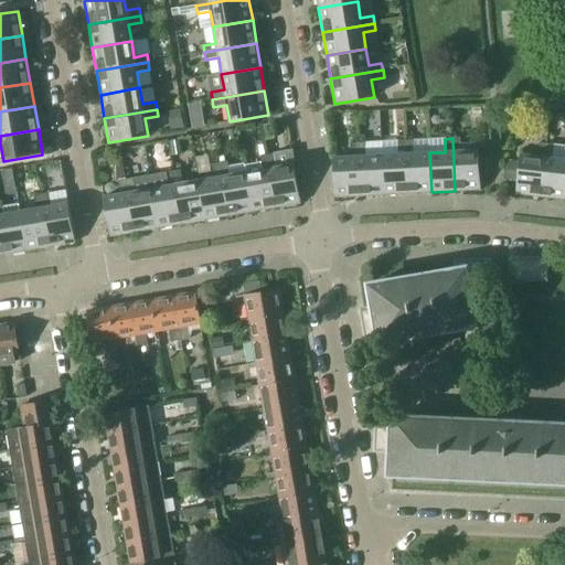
[(480,190),(478,150),(476,150),(475,144),(460,144),(459,138),(452,138),(455,191),(480,190)]
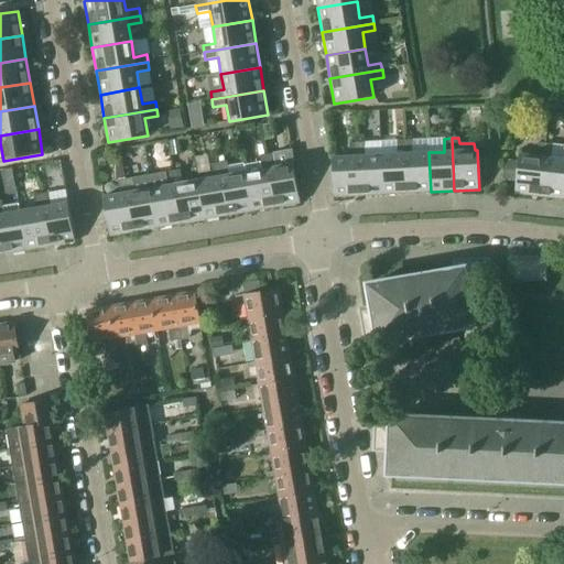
[(397,154),(381,155),(383,195),(407,193),(404,140),(397,141),(397,154)]
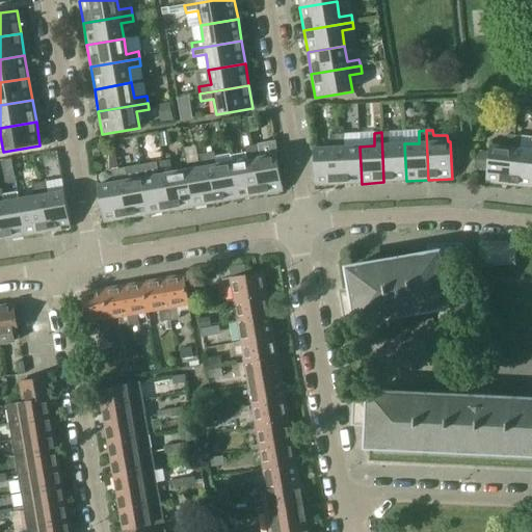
[(388,132),(381,132),(383,182),(406,181),(404,143),(389,144),(388,132)]
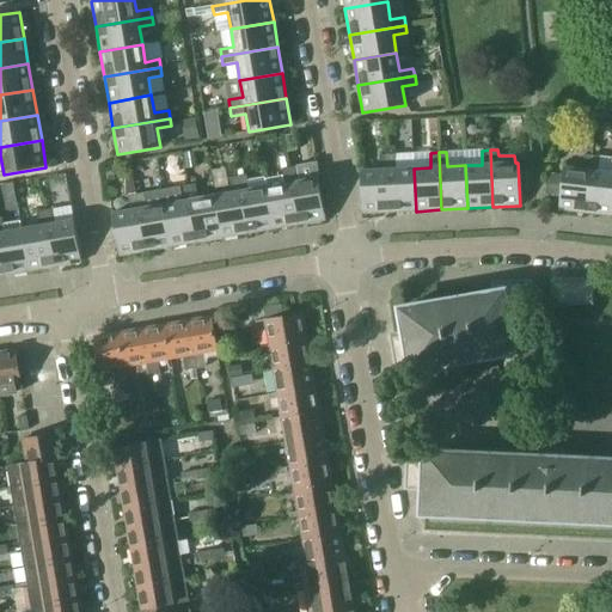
[(395,154),(386,155),(390,213),(416,212),(414,169),(396,169),(395,154)]
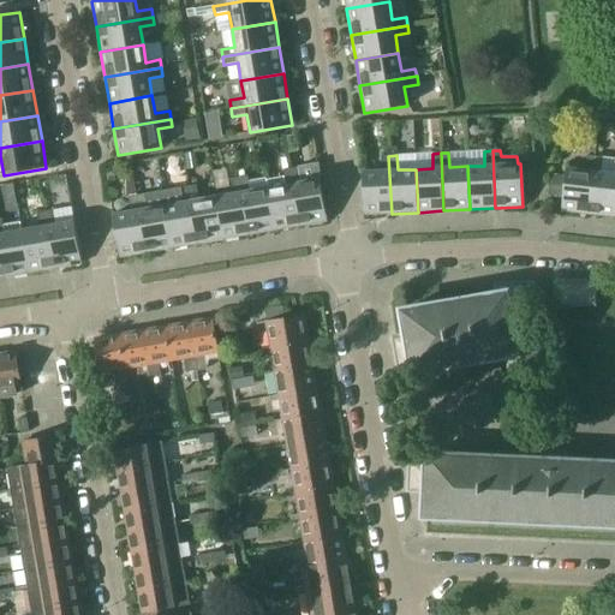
[(381,171),(362,172),(364,215),(392,214),(388,156),(381,156),(381,171)]
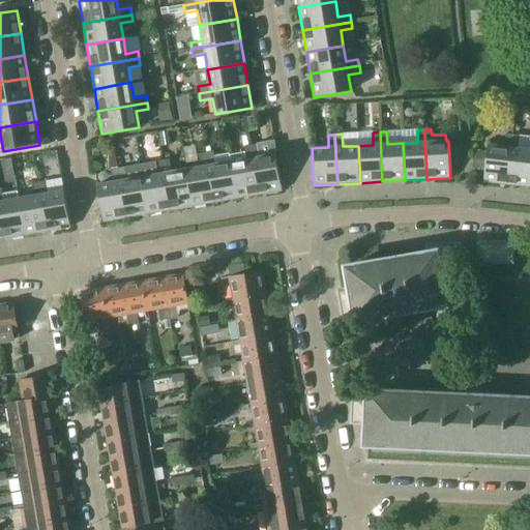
[(483,182),(506,184),(512,136),(505,135),(504,147),(488,145),(483,182)]
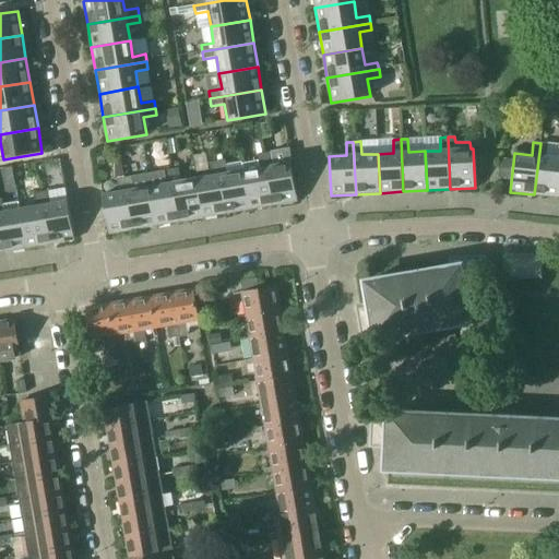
[(548,143),(540,143),(534,194),(558,198),(558,183),(558,157),(546,156),(548,143)]
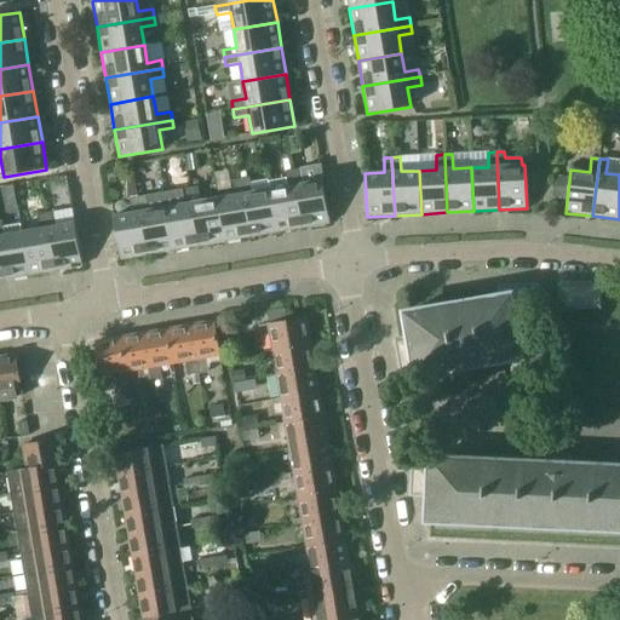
[(300,170),(292,171),(302,228),(329,223),(322,181),(303,184),(300,170)]
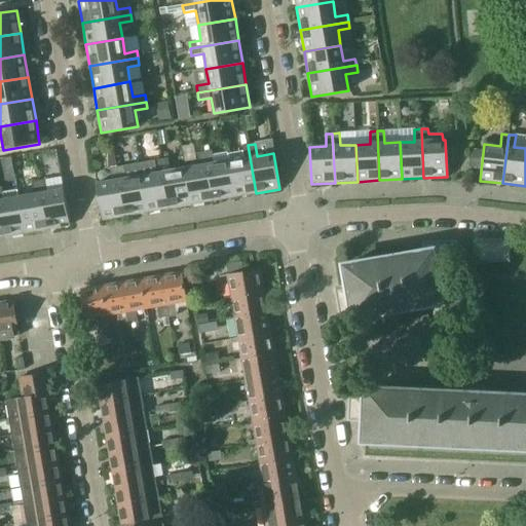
[(256,193),(248,145),(241,146),(242,152),(228,154),(229,160),(228,160),(234,197),(256,193)]
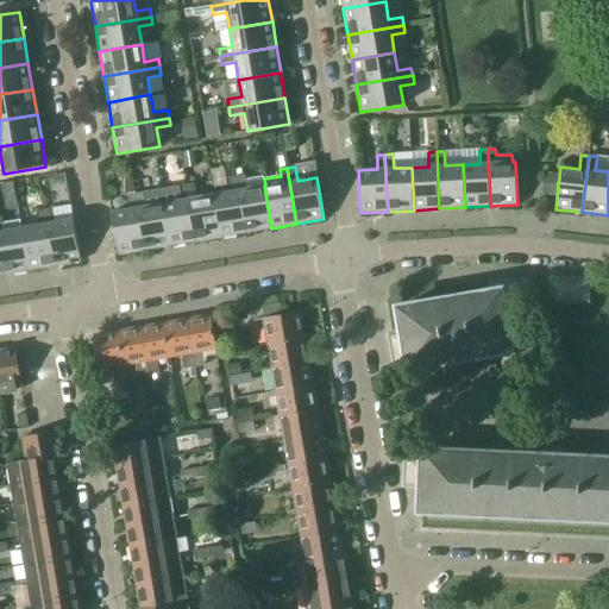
[(531,192),(529,173),(516,173),(518,192),(531,192)]
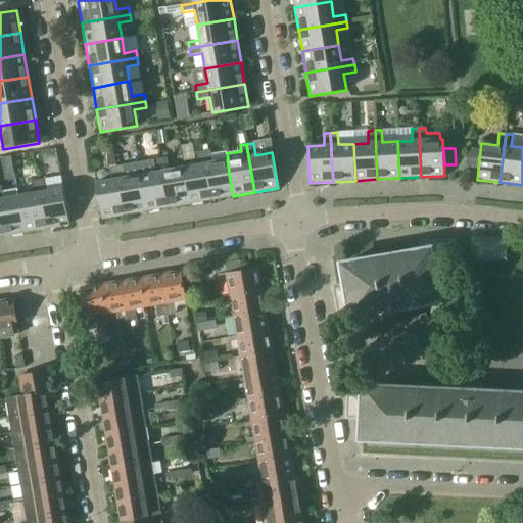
[(477,169),(479,149),(468,148),(466,167),(477,169)]
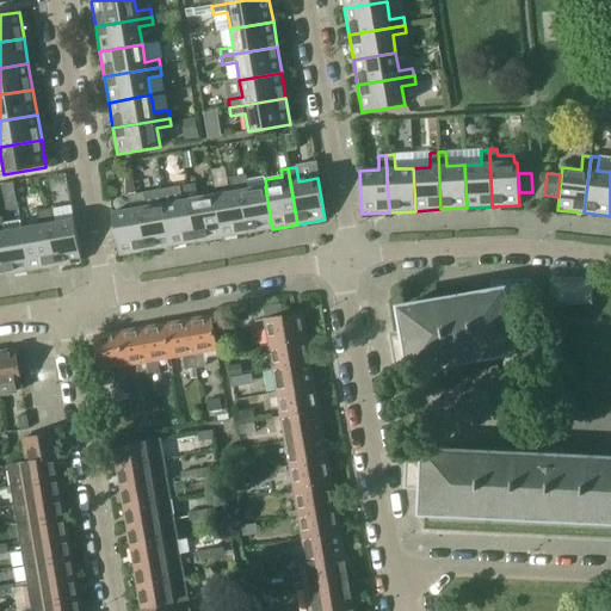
[(245,176),(238,177),(247,234),(272,229),(265,186),(247,190),(245,176)]
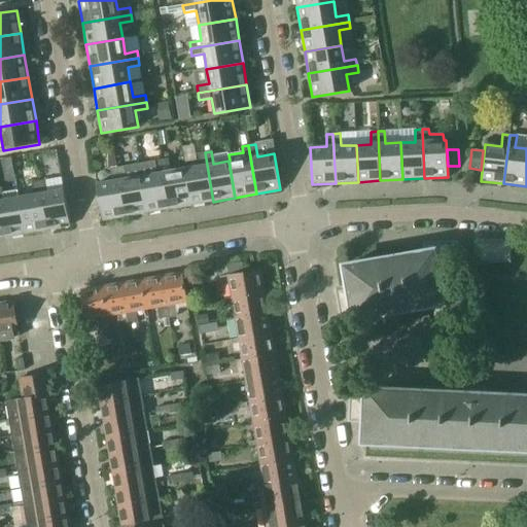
[(200,166),(185,169),(191,205),(213,202),(205,152),(198,153),(200,166)]
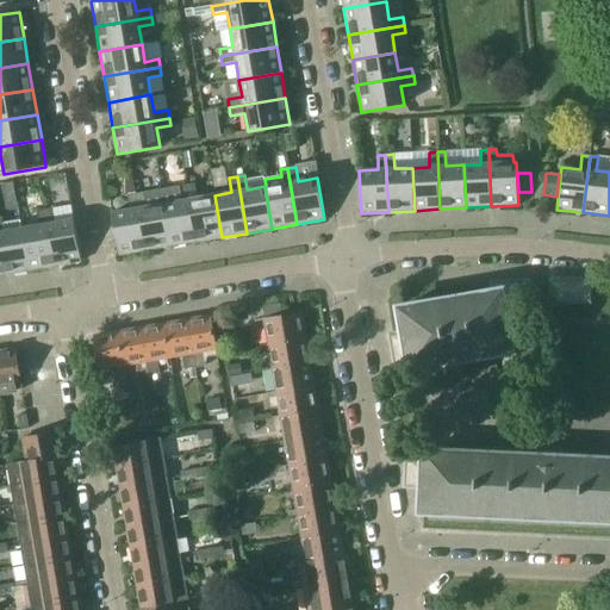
[(194,184),(186,186),(195,242),(222,237),(215,195),(197,198),(194,184)]
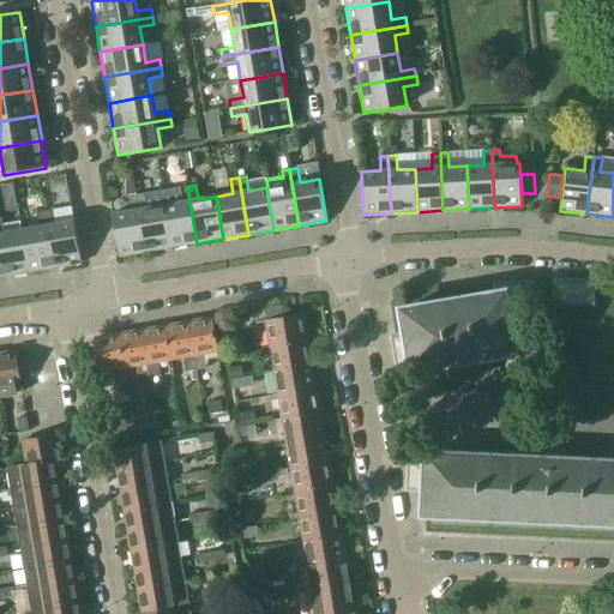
[(197,244),(187,187),(162,191),(172,248),(197,244)]
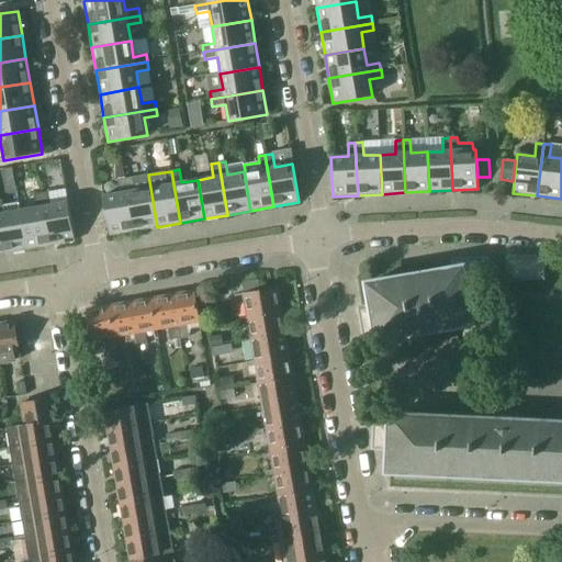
[(157,227),(148,175),(125,179),(134,231),(157,227)]
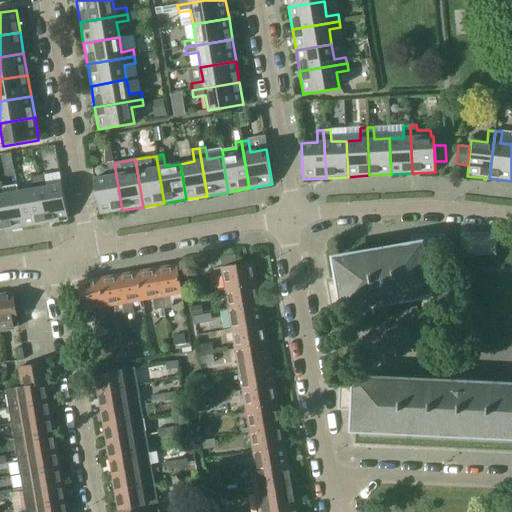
[(93,179),(100,214),(122,210),(114,163),(107,164),(109,176),(93,179)]
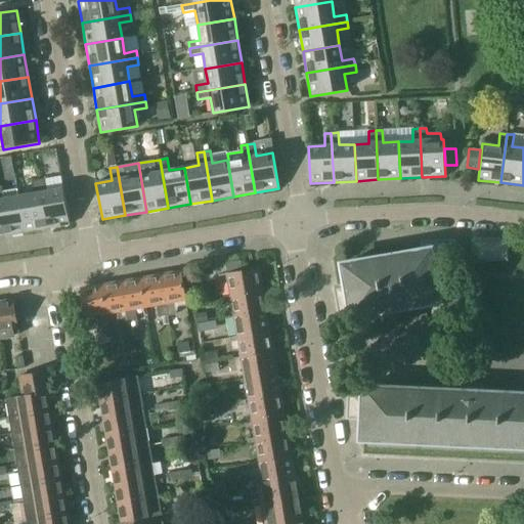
[(47,191),(45,179),(38,180),(46,229),(70,225),(63,188),(47,191)]
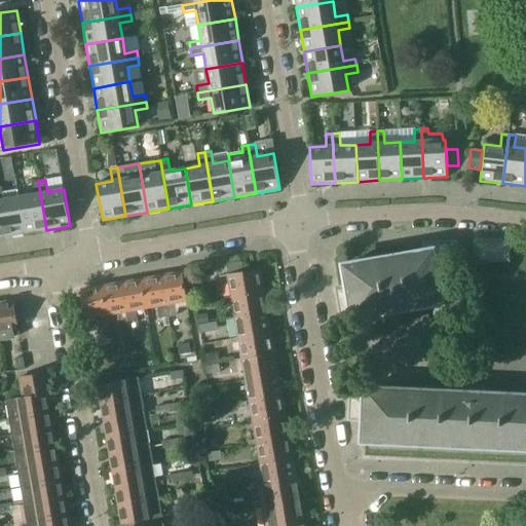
[(34,194),(19,197),(25,233),(46,230),(38,181),(31,182),(34,194)]
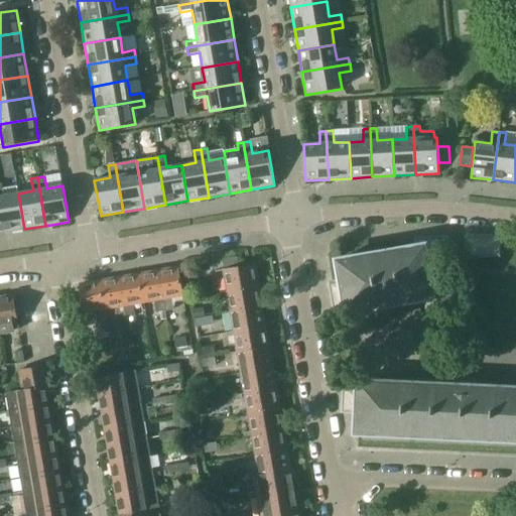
[(1,183),(0,183),(0,217),(3,233),(24,229),(18,194),(3,196),(1,183)]
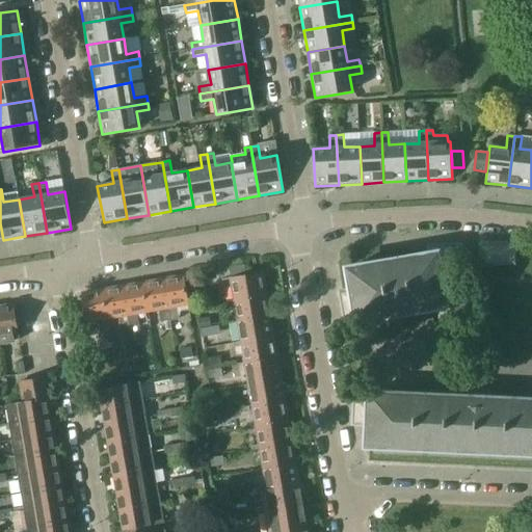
[(483,246),(483,262),(511,261),(510,245),(483,246)]
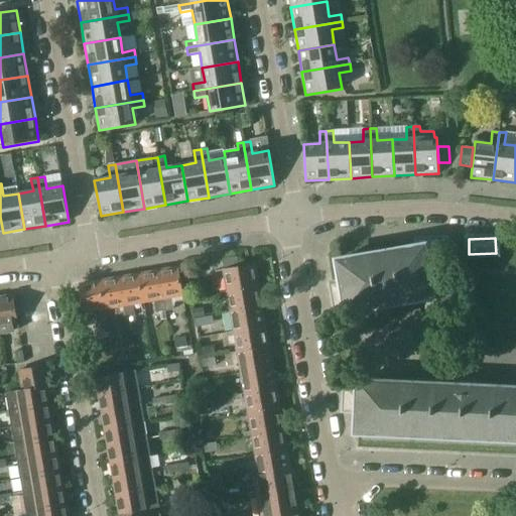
[(342,283),(332,285),(336,305),(364,300),(365,307),(362,307),(363,310),(366,310),(366,308),(432,296),(425,256),(445,255),(445,240),(418,241),(418,247),(410,249),(411,253),(352,263),(352,259),(338,261),(342,283)]
